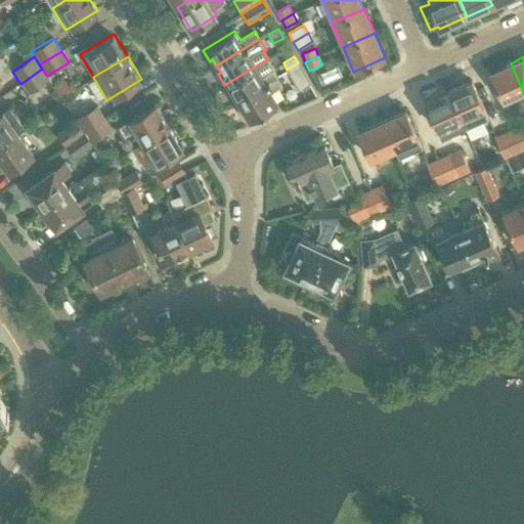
[(268,58),(224,85),(232,97),(234,95),(238,100),(276,77),(273,71),(275,70),(268,58)]
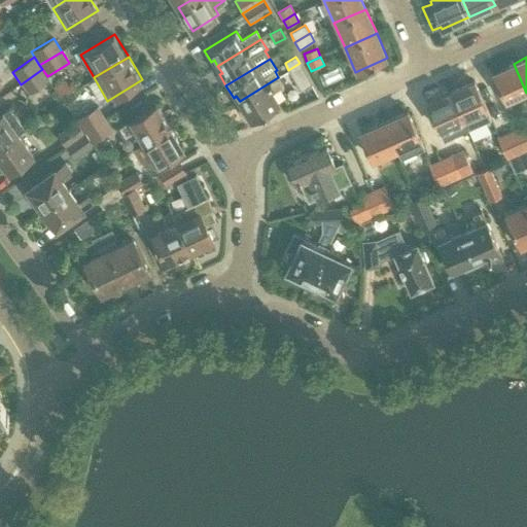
[(301,91),(312,84),(300,63),(288,70),(301,91)]
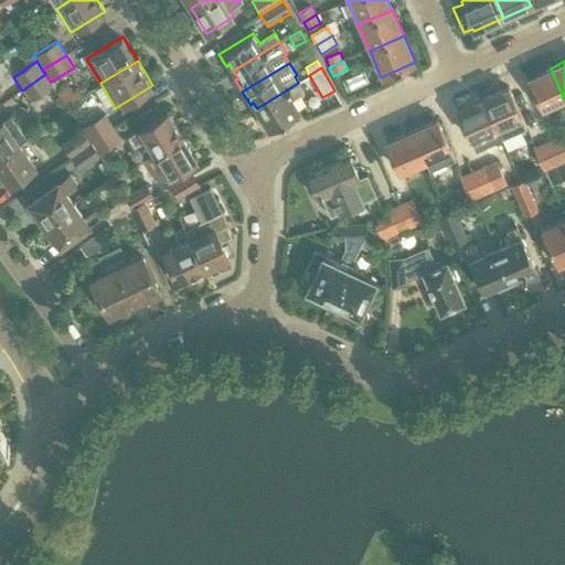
[(543,109),(564,99),(551,68),(529,77),(543,109)]
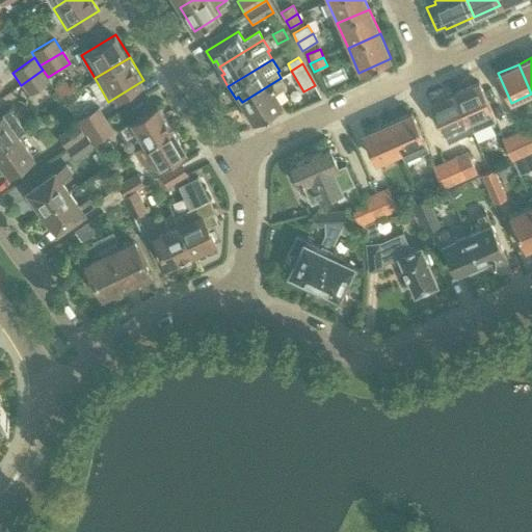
[(50,80),(48,77),(43,70),(21,85),(29,96),(50,80)]
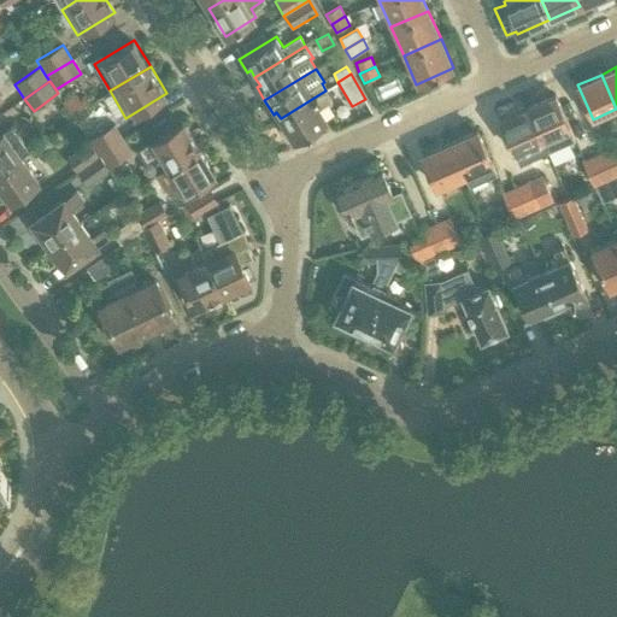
[(325,90),(281,118),(286,127),(282,129),(291,142),(328,119),(321,107),(333,101),(325,90)]
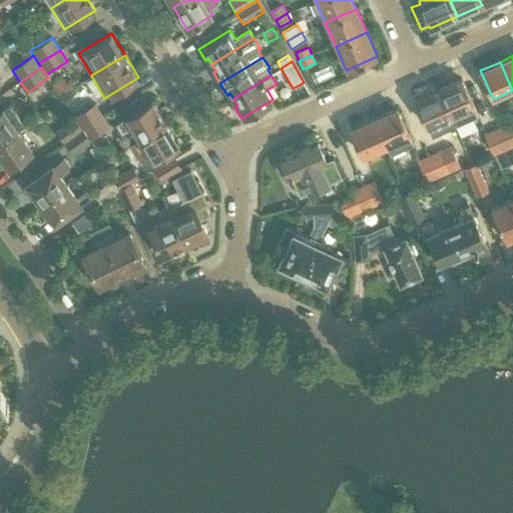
[(462,79),(436,90),(449,118),(452,117),(455,125),(478,115),(474,107),(475,107),(462,79)]
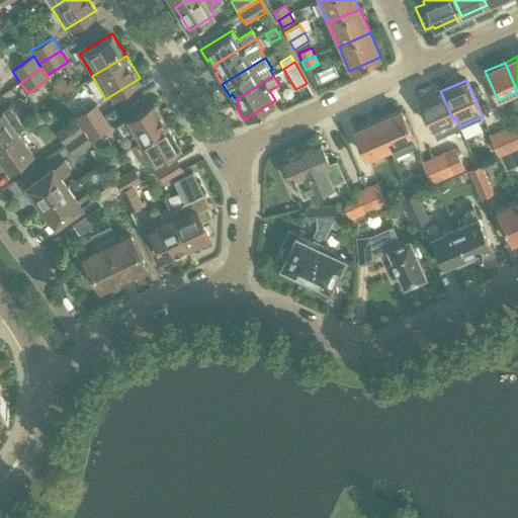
[(440,91),(420,100),(432,130),(436,138),(459,126),(456,118),(453,119),(440,91)]
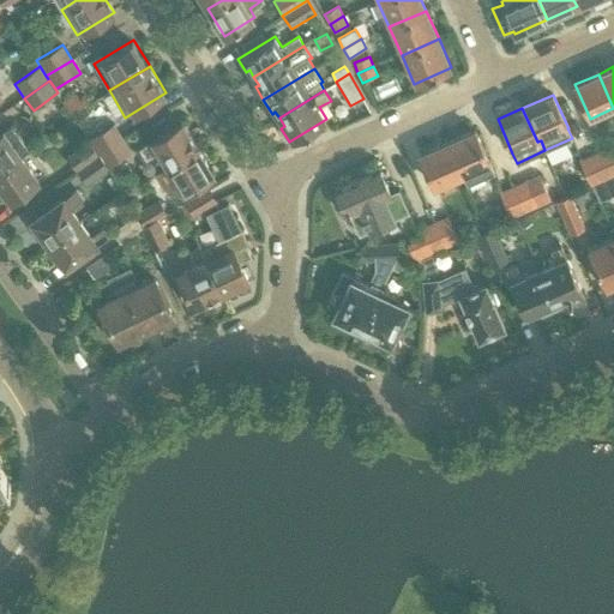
[(166,167),(197,148),(181,122),(139,148),(146,160),(157,154),(166,167)]
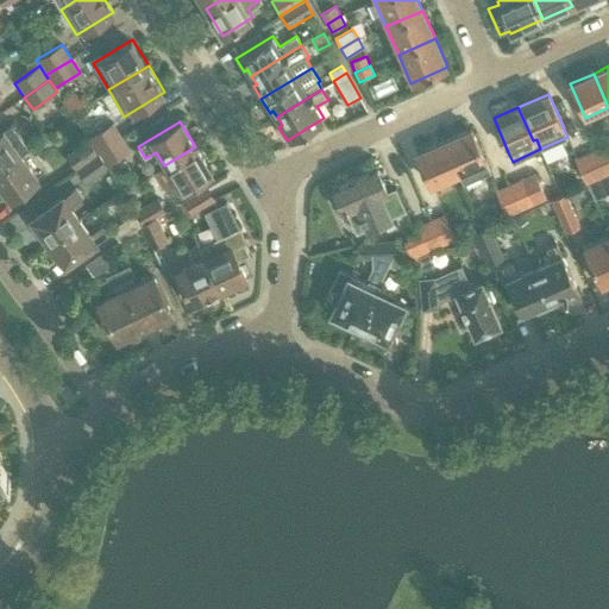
[(98,152),(121,137),(113,123),(88,138),(98,152)]
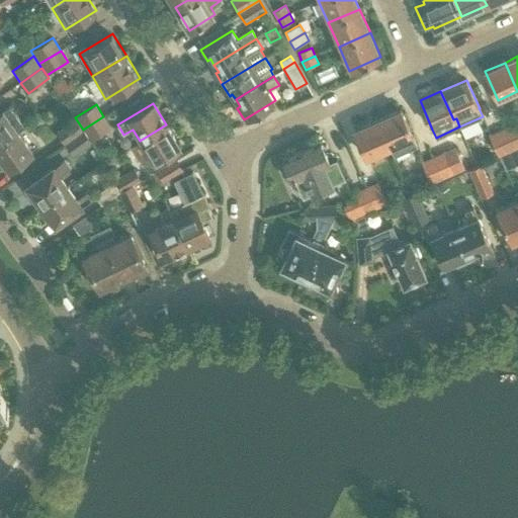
[(0,144),(19,130),(24,126),(9,105),(0,111),(0,144)]
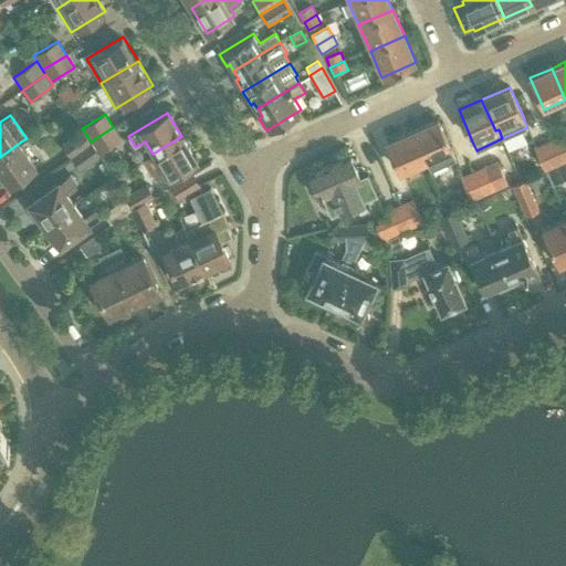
[(456,160),(451,150),(438,119),(410,132),(425,163),(427,161),(431,171),(456,160)]
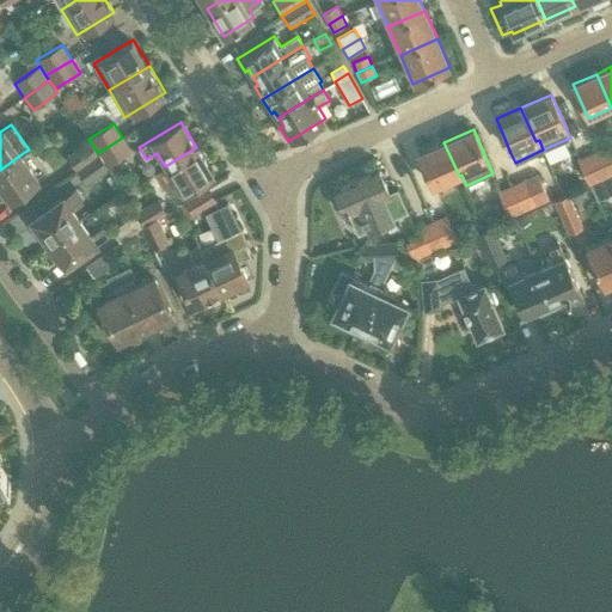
[(106,166),(130,151),(122,138),(98,153),(106,166)]
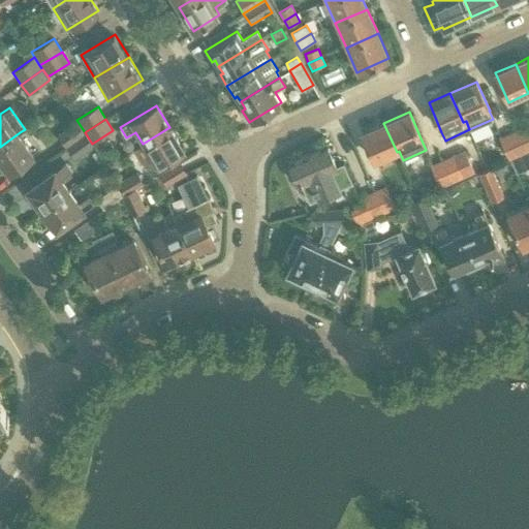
[(66,149),(86,134),(76,122),(57,136),(66,149)]
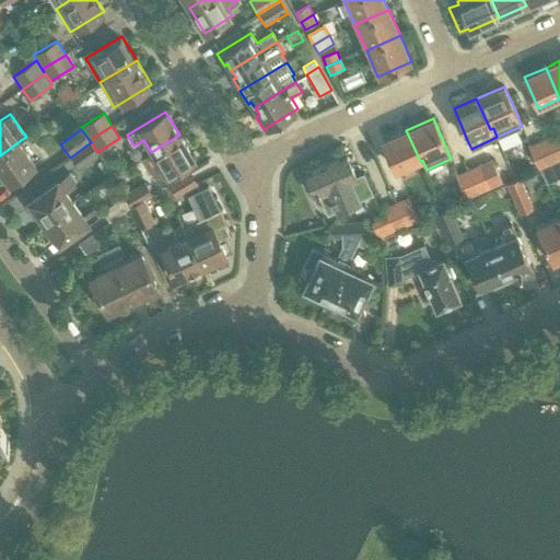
[(396,172),(420,161),(406,130),(383,140),(396,172)]
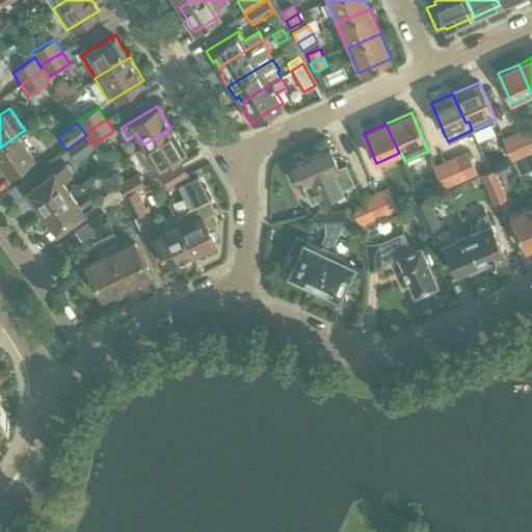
[(20,133),(0,148),(0,160),(9,174),(32,156),(35,160),(49,150),(31,126),(25,130),(20,133)]
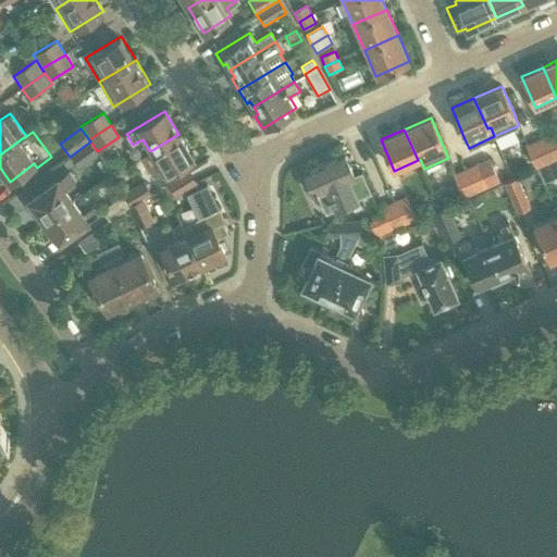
[(556,160),(556,135),(555,132),(533,141),(544,166),(555,161),(556,160)]
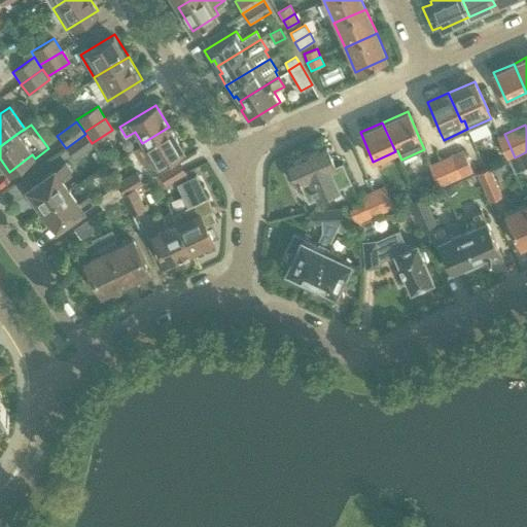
[(155,164),(156,166),(183,149),(169,127),(142,143),(134,149),(146,169),(155,164)]
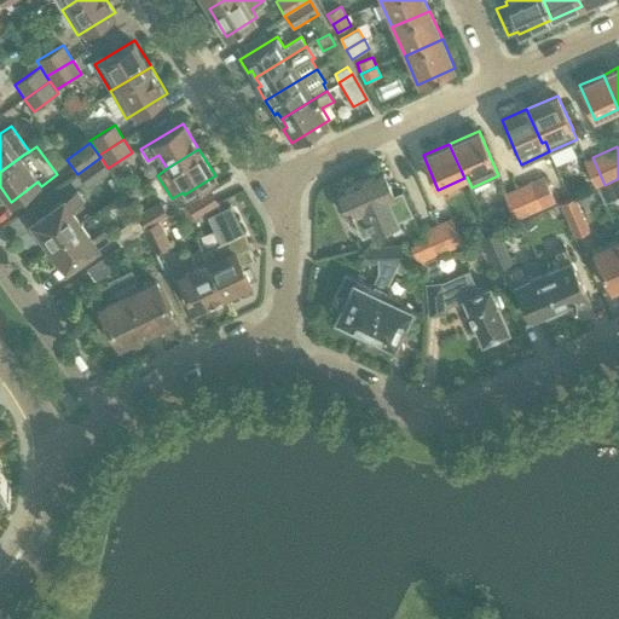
[(108,168),(100,157),(77,174),(88,189),(110,172),(108,168)]
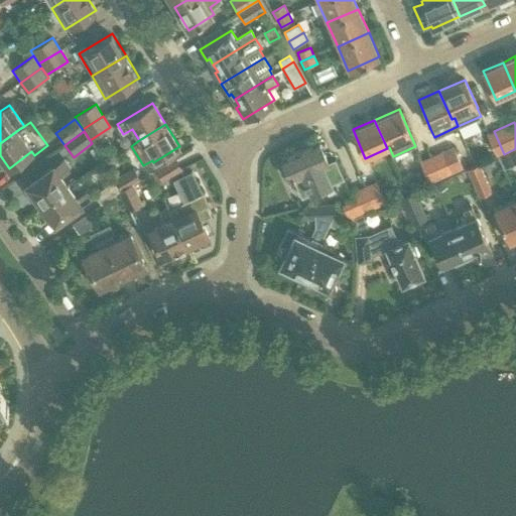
[(497,157),(504,154),(494,131),(486,134),(497,157)]
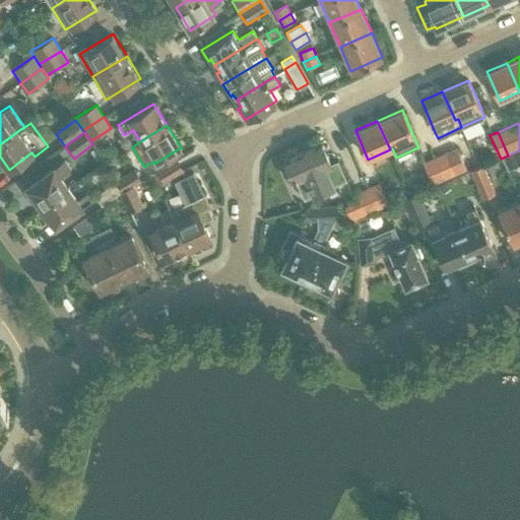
[(284,164),(281,166),(287,179),(290,178),(293,182),(296,181),(296,180),(305,199),(325,190),(347,181),(338,159),(330,164),(323,146),(284,163),(284,164)]
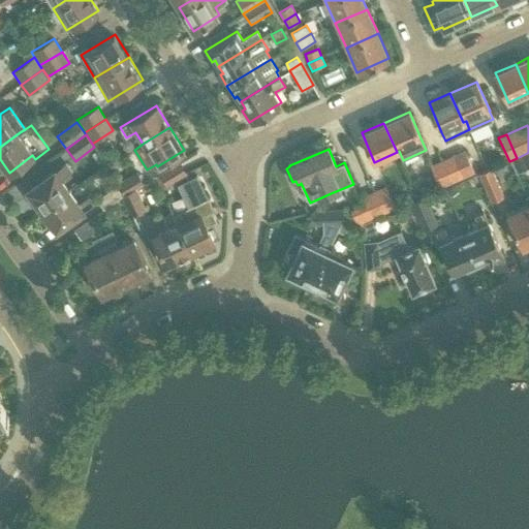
[(452,184),(475,174),(465,150),(440,160),(452,184)]
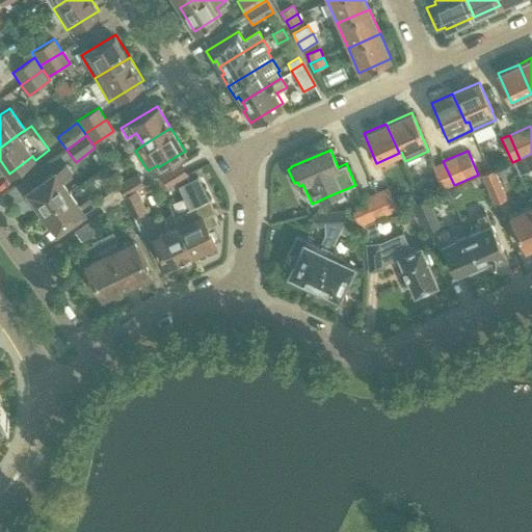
[(443,189),(454,185),(443,161),(432,166),(443,189)]
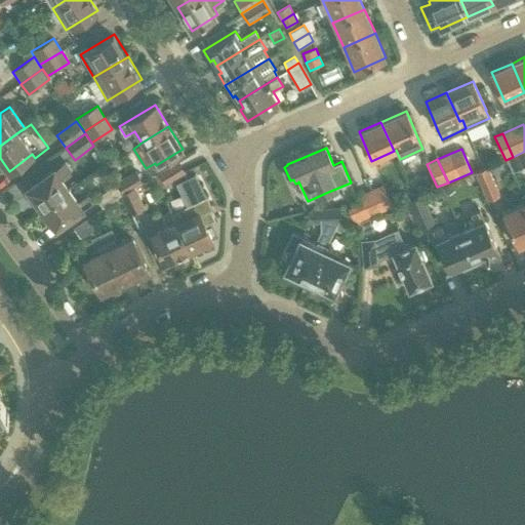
[(38,211),(70,188),(63,176),(72,169),(66,160),(27,189),(31,195),(28,197),(38,211)]
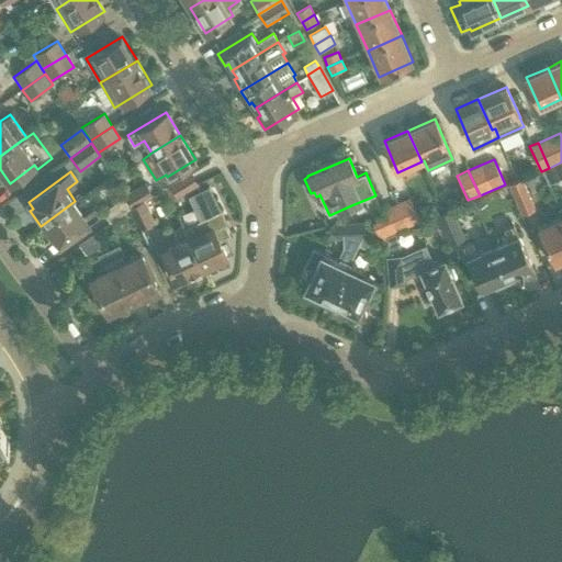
[(171,202),(198,186),(190,172),(164,189),(171,202)]
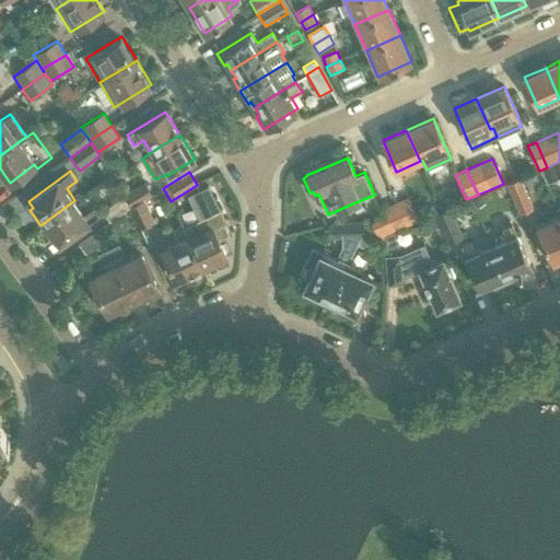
[(520,214),(534,209),(520,178),(506,184),(520,214)]
